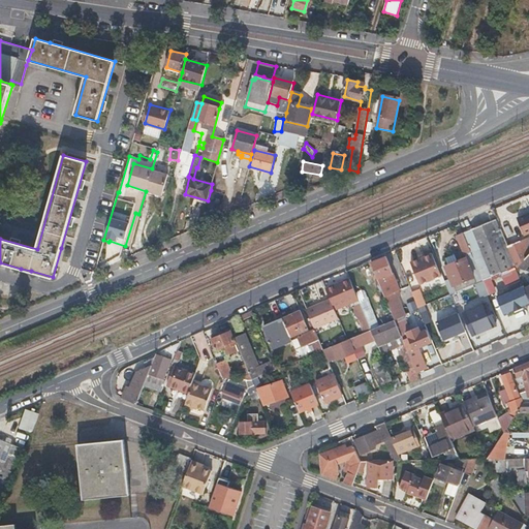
[(147,189),(152,169),(134,164),(129,184),(142,187),(147,189)]
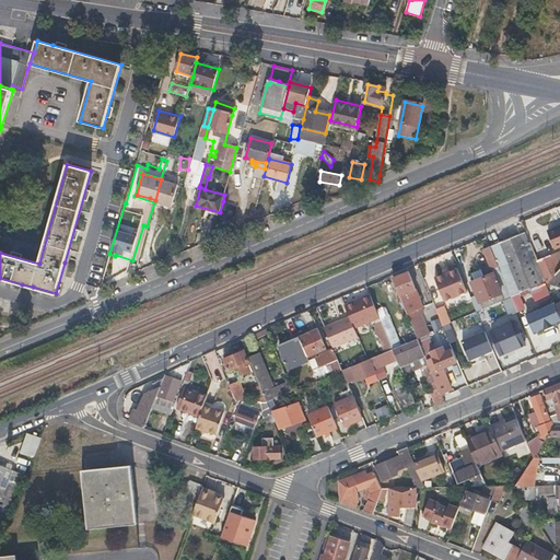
[(155,200),(155,202),(172,207),(178,185),(161,179),(155,200)]
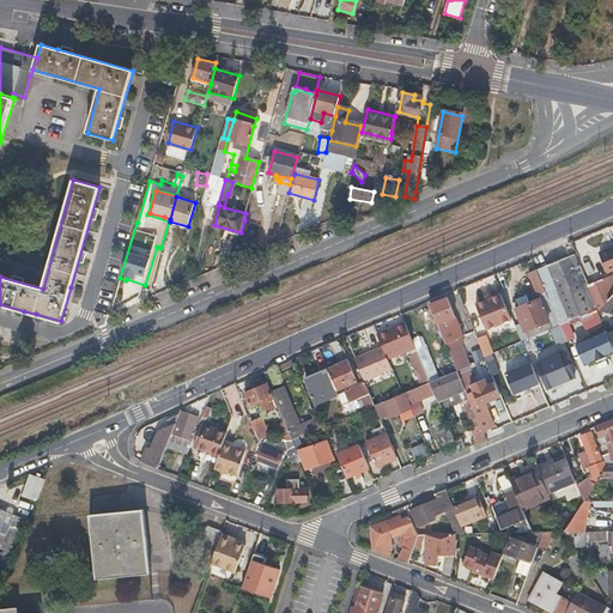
[(313,212),(320,213),(323,200),(316,198),(313,212)]
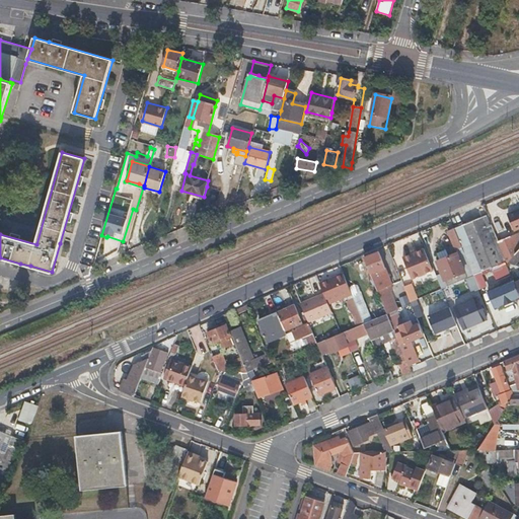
[(176,198),(176,213),(195,214),(195,199),(176,198)]
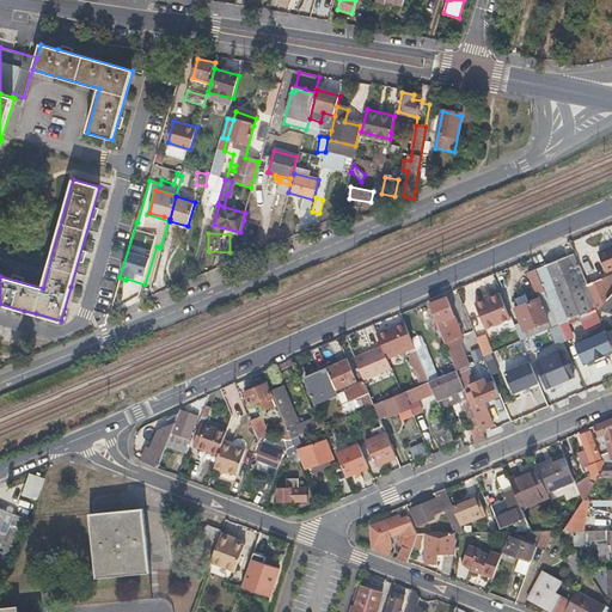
[(611,249),(599,255),(606,271),(611,268),(611,249)]
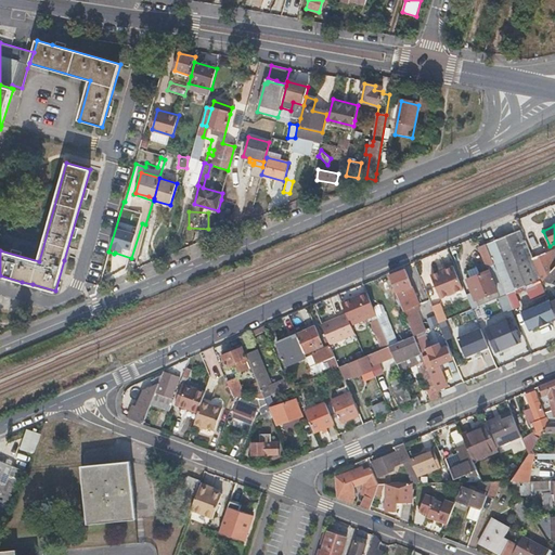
[(520,230),(486,245),(487,245),(494,263),(503,260),(508,273),(500,276),(506,295),(517,291),(541,281),(543,280),(540,276),(533,259),(520,230)]
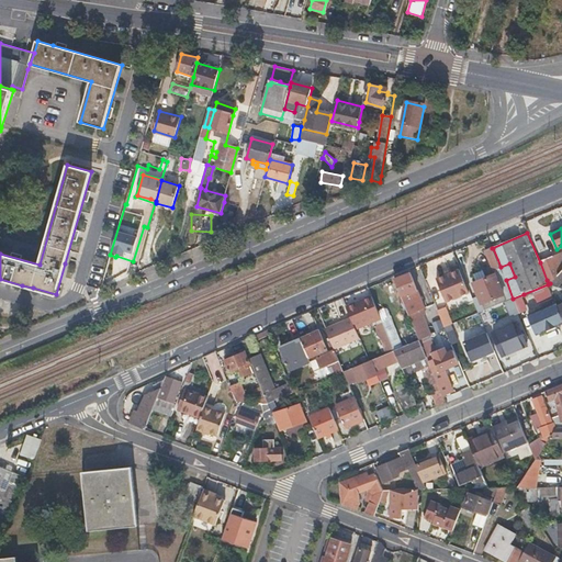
[(501,267),(493,248),(485,251),(493,271),(501,268),(501,267)]
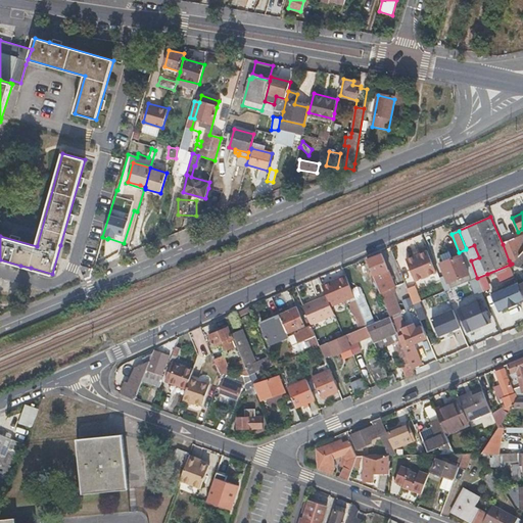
[(515,239),(503,244),(509,260),(512,264),(512,266),(517,259),(520,256),(521,255),(515,239)]
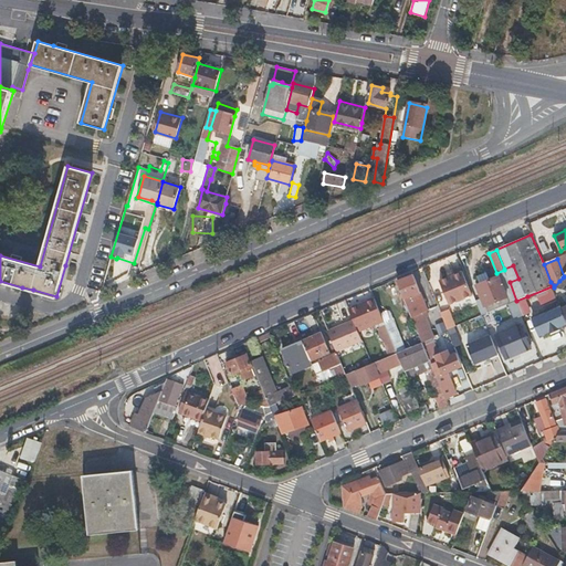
[(474,294),(464,271),(440,281),(450,304),(474,294)]
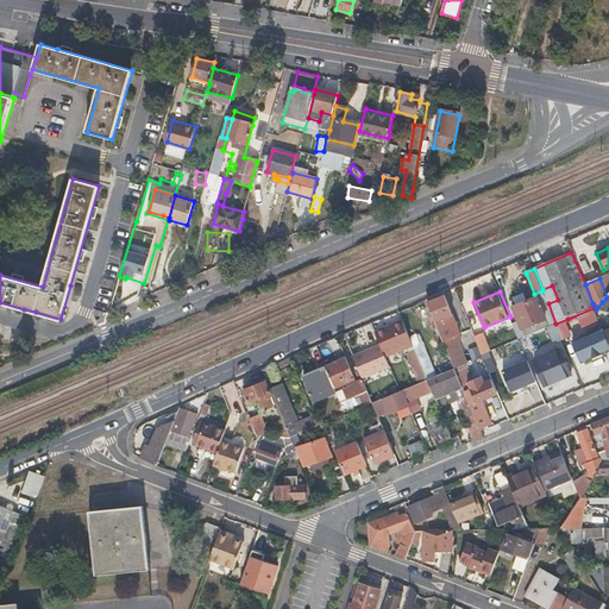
[(444,297),(428,303),(443,340),(459,334),(444,297)]
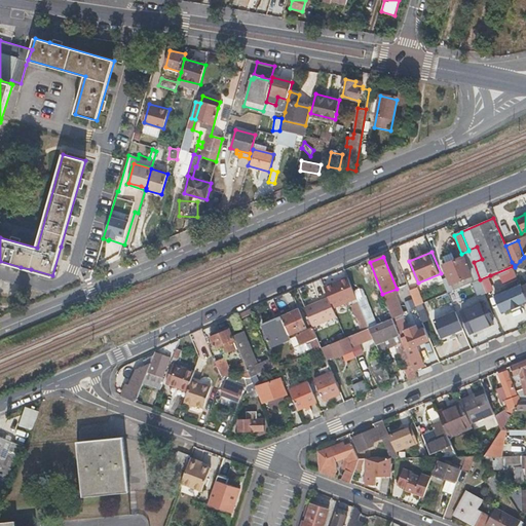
[(445,265),(455,290),(474,283),(463,258),(445,265)]
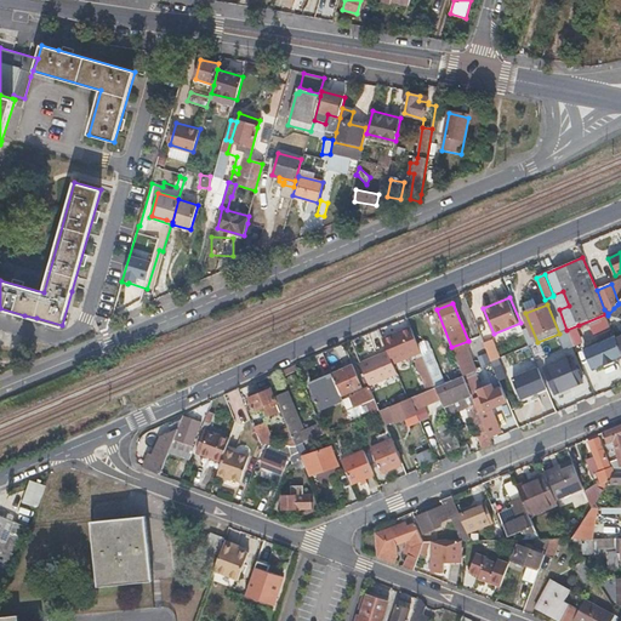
[(567,330),(574,346),(585,340),(579,325),(567,330)]
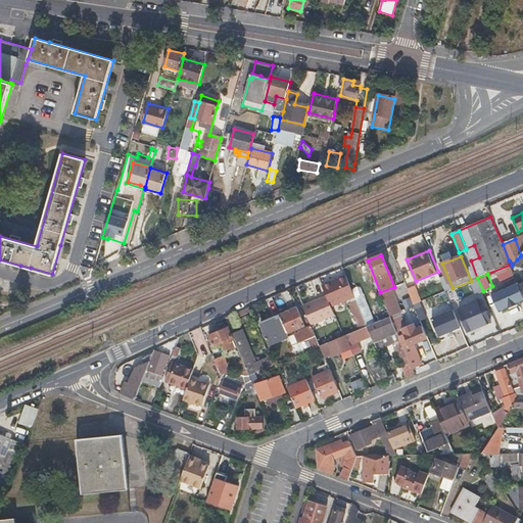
[(323,287),(327,296),(331,304),(353,295),(346,277),(323,287)]
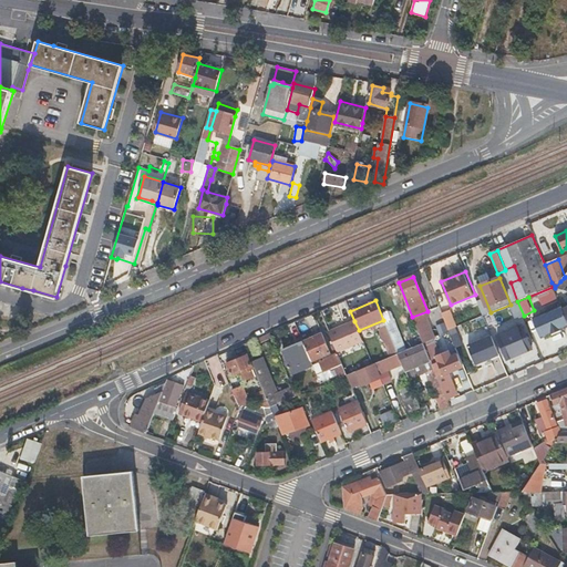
[(447,330),(457,327),(450,309),(441,312),(447,330)]
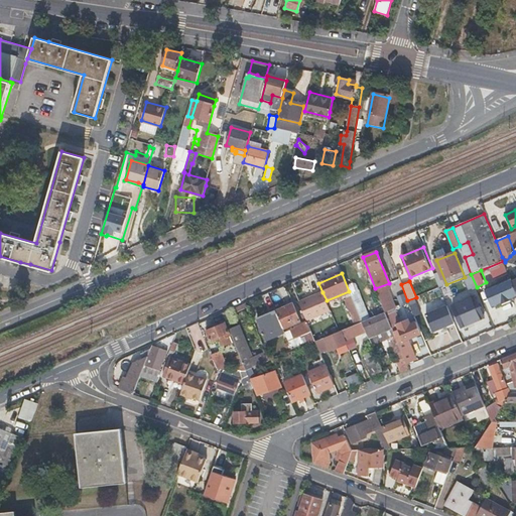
[(505,282),(486,290),(493,306),(511,298),(505,282)]
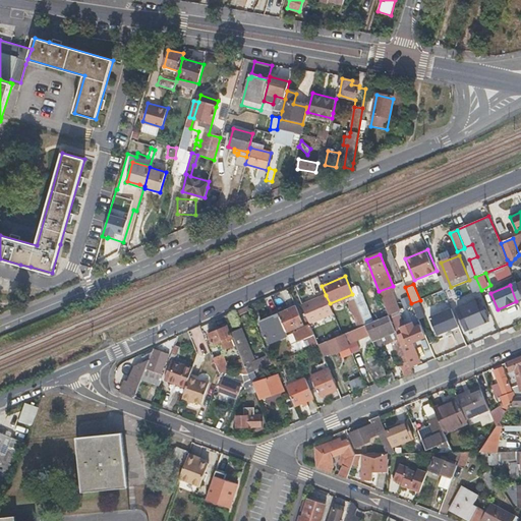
[(488,292),(484,294),(498,327),(520,316),(520,307),(519,303),(497,312),(488,292)]
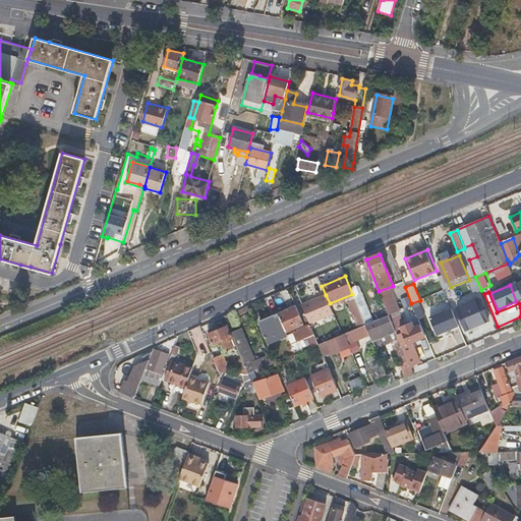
[(427,317),(477,297),(476,293),(444,306),(442,302),(423,309),(427,317)]
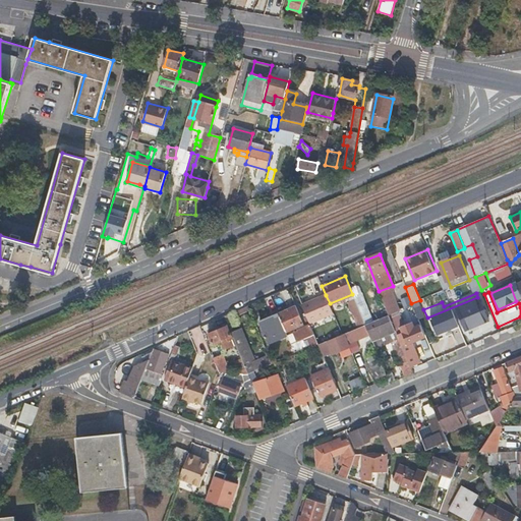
[(326,295),(302,305),(306,316),(309,324),(334,314),(330,303),(326,295)]
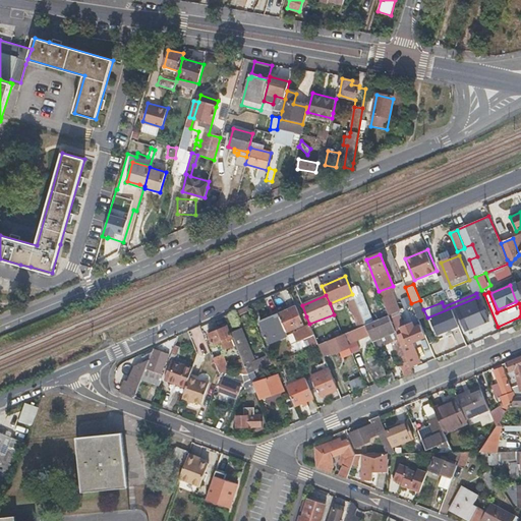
[(401,299),(403,307),(411,304),(408,297),(401,299)]
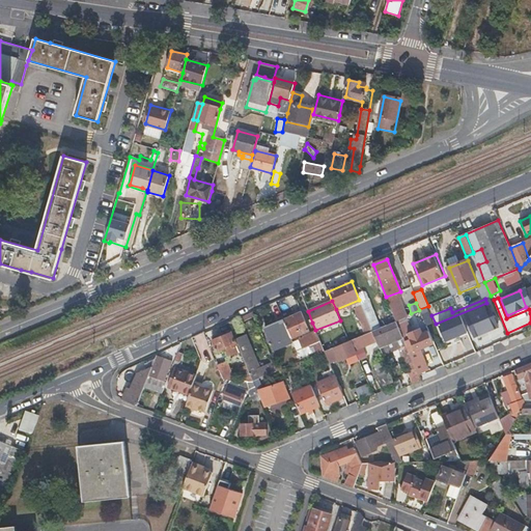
[(370,326),(361,304),(354,307),(363,328),(370,326)]
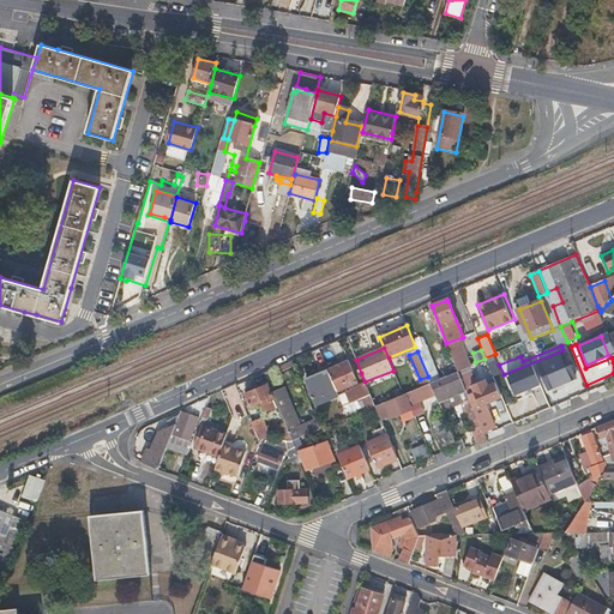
[(565,354),(540,365),(549,389),(576,378),(565,354)]
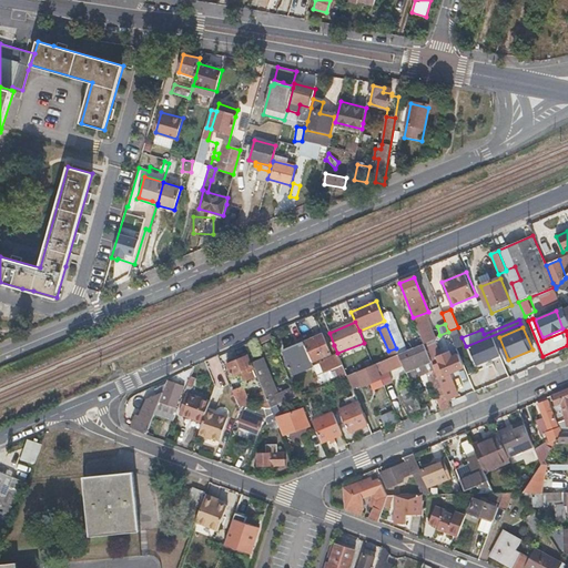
[(457,331),(450,334),(456,348),(464,345),(457,331)]
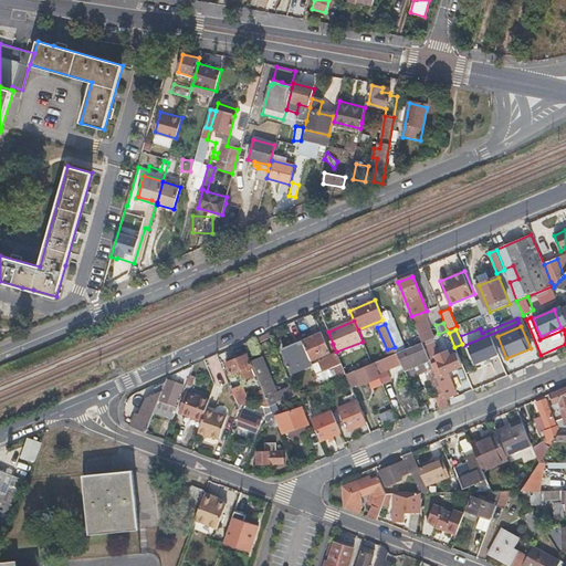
[(322,333),(303,341),(311,359),(312,362),(329,353),(322,333)]
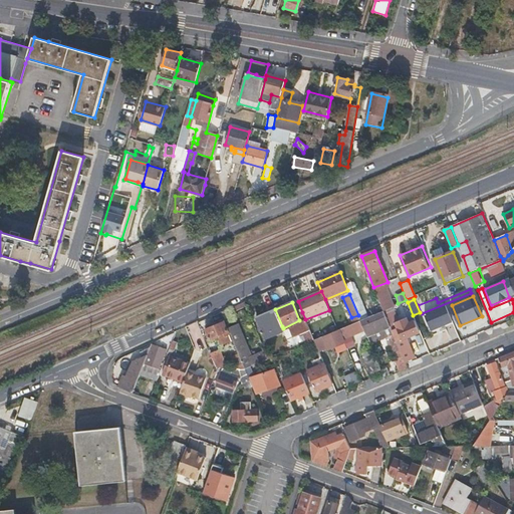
[(408,302),(394,307),(399,320),(413,315),(408,302)]
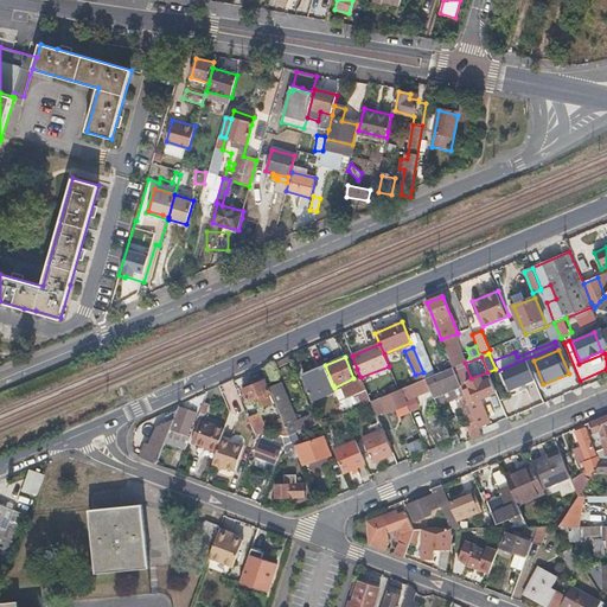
[(534,378),(526,360),(505,369),(512,388),(534,378)]
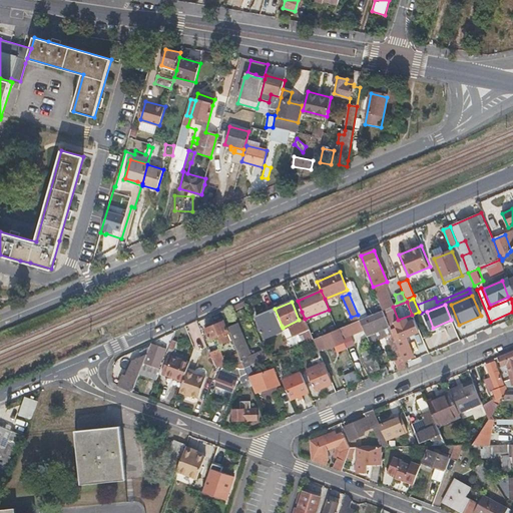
[(275,309),(255,317),(266,338),(284,330),(283,328),(282,326),(275,309)]
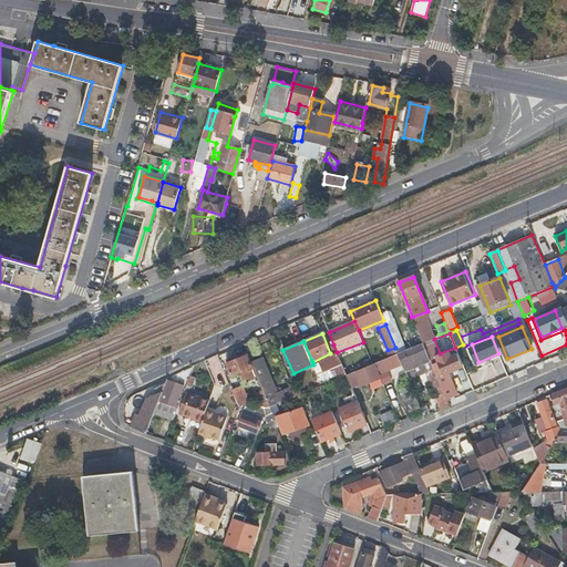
[(363,342),(337,352),(337,353),(339,358),(366,347),(363,342)]
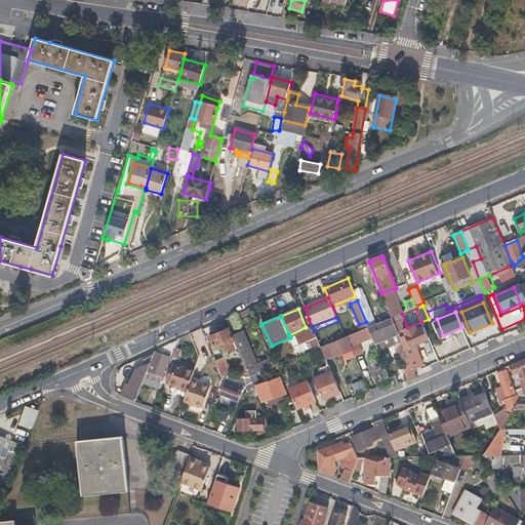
[(369,328),(372,337),(375,345),(384,341),(399,334),(392,318),(369,328)]
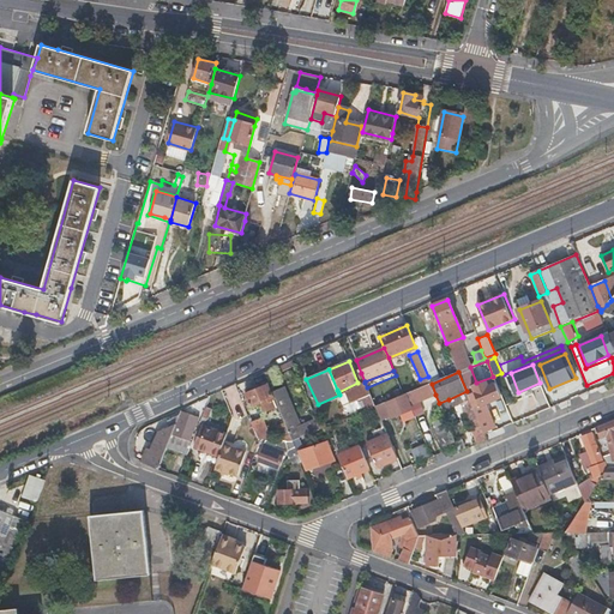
[(375,407),(367,387),(365,383),(365,381),(361,373),(359,374),(362,385),(345,392),(350,404),(359,401),(360,403),(365,401),(368,410),(375,407)]
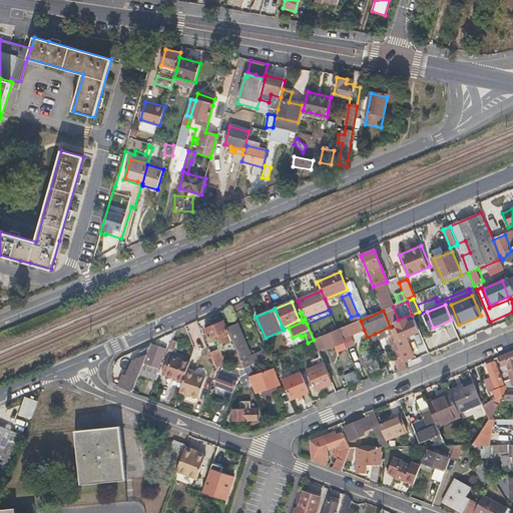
[(338,330),(314,340),(319,352),(345,341),(344,338),(364,330),(361,321),(338,330)]
